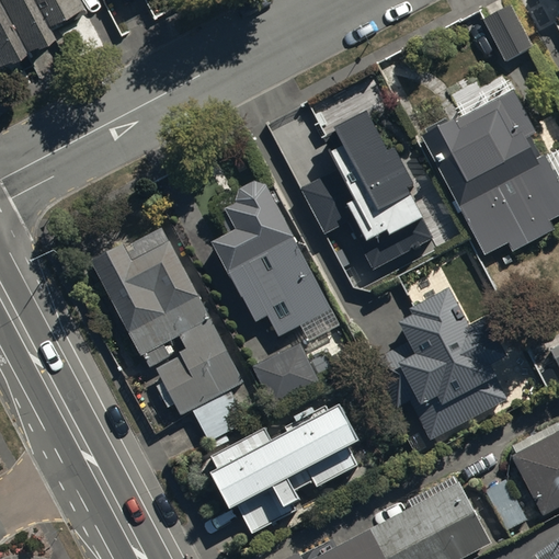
[(0,55),(50,31),(44,18),(49,15),(55,26),(101,3),(99,0),(0,0),(0,55)]
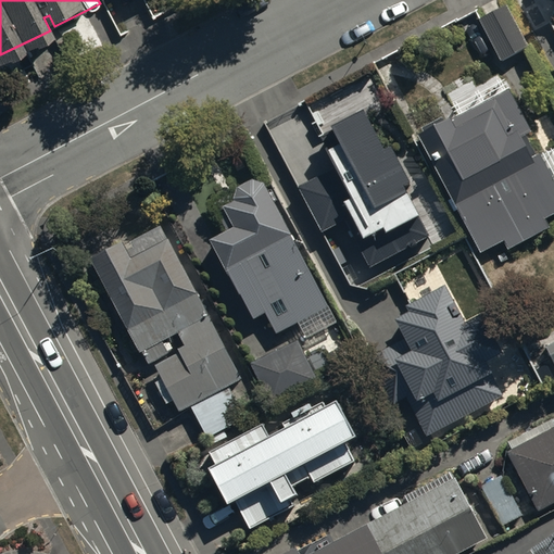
[(503,5),(477,20),(500,60),(526,46),(503,5)]
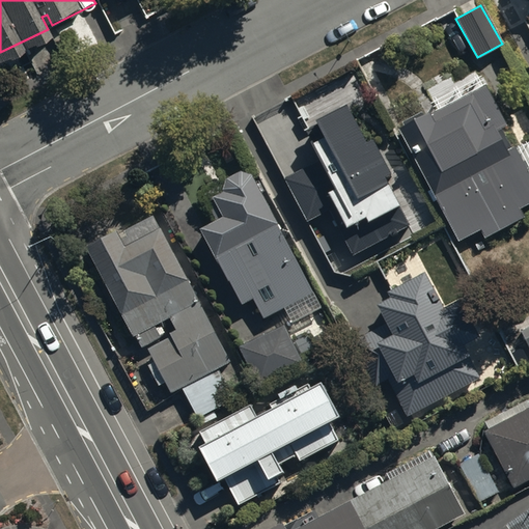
[(405,127),(399,130),(460,242),(479,231),(483,239),(524,217),(519,209),(528,202),(528,175),(514,147),(507,151),(497,131),(505,127),(478,77),(455,89),(449,78),(425,90),(436,111),(424,117),(421,112),(402,121),(405,127)]
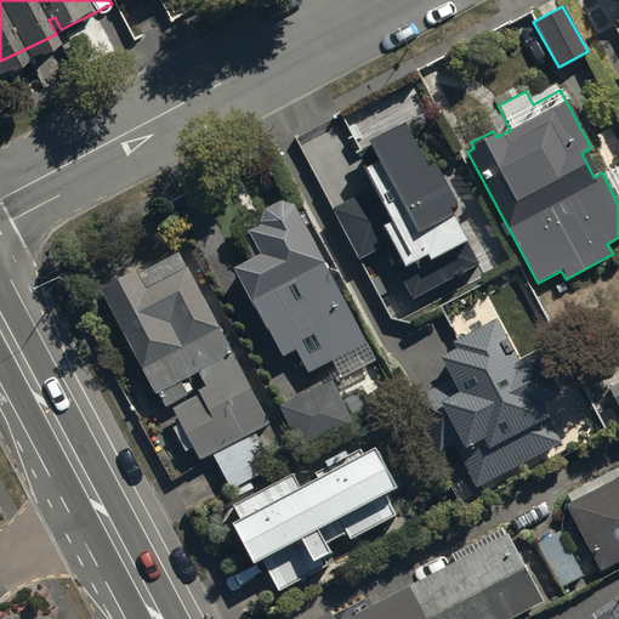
[(359,259),(385,245),(412,297),(476,265),(464,240),(467,239),(450,208),(458,203),(436,162),(427,165),(404,120),(369,140),(380,160),(364,168),(374,187),(333,209),(359,259)]
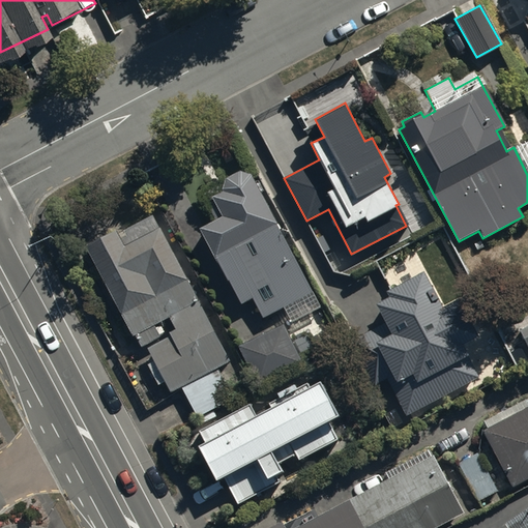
[(319,308),(251,176),(238,172),(225,178),(222,188),(224,193),(213,198),(223,217),(201,229),(239,303),(251,297),(262,319),(284,308),(291,322),(319,308)]
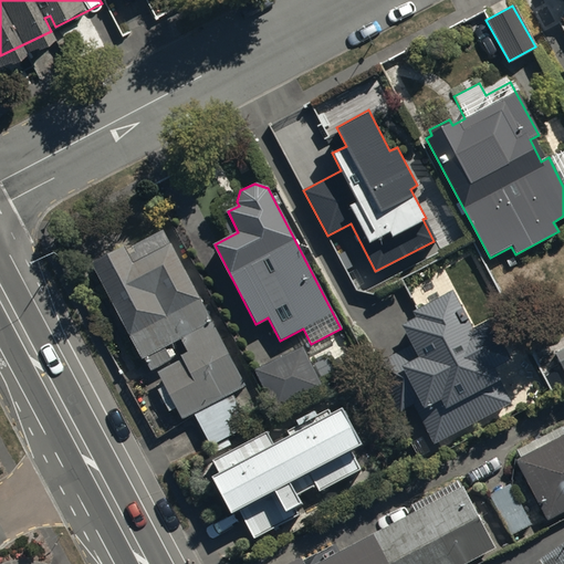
[(160,226),(91,263),(149,373),(156,369),(164,385),(156,389),(168,413),(176,409),(181,419),(192,414),(209,446),(249,425),(232,394),(246,387),(160,226)]
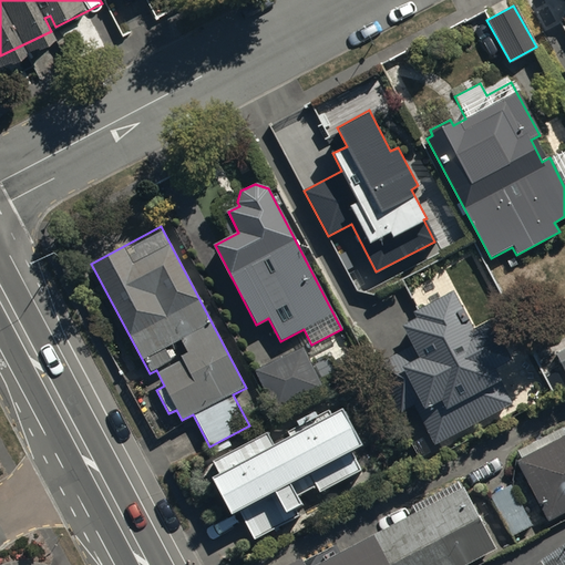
[(402,325),(412,343),(375,365),(401,414),(413,408),(434,447),(512,403),(500,381),(504,379),(497,368),(517,358),(494,316),(475,326),(455,288),(415,310),(419,316),(402,325)]
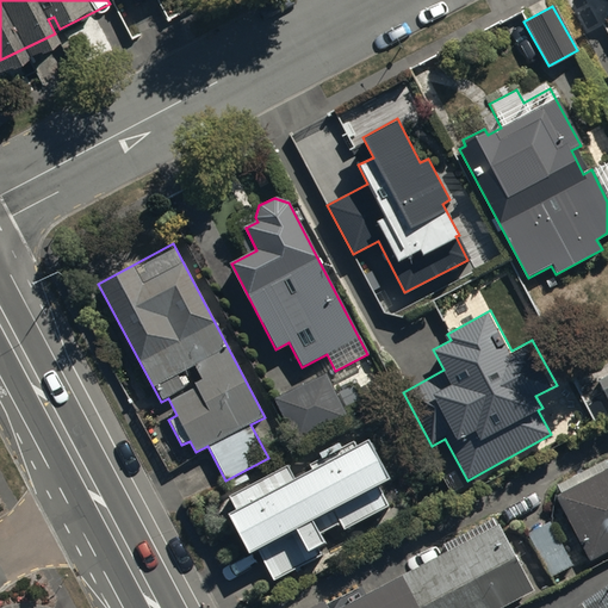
[(323,368),(270,396),(296,448),(349,422),(323,368)]
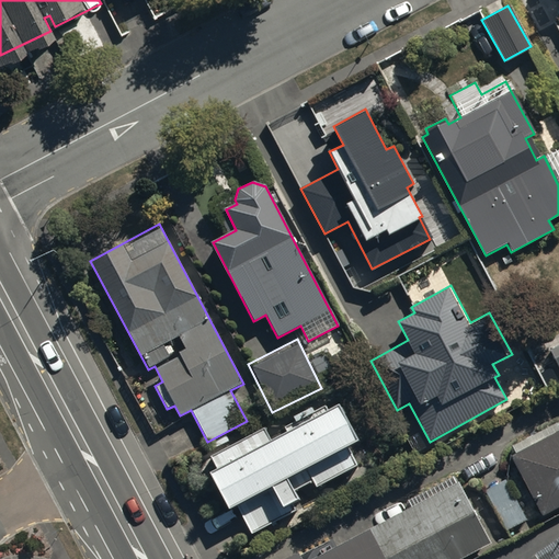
[(558,345),(549,351),(558,372),(558,345)]
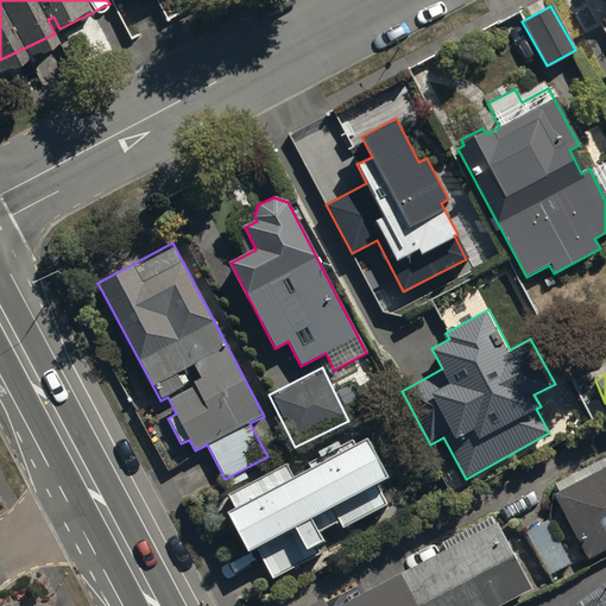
[(237,506),(227,511),(248,550),(256,547),(272,579),(323,551),(320,543),(324,540),(320,531),(339,522),(342,529),(386,505),(376,485),(391,478),(370,435),(357,442),(354,439),(341,446),(338,441),(320,450),(322,455),(309,461),(311,466),(291,477),(286,465),(229,493),(237,506)]
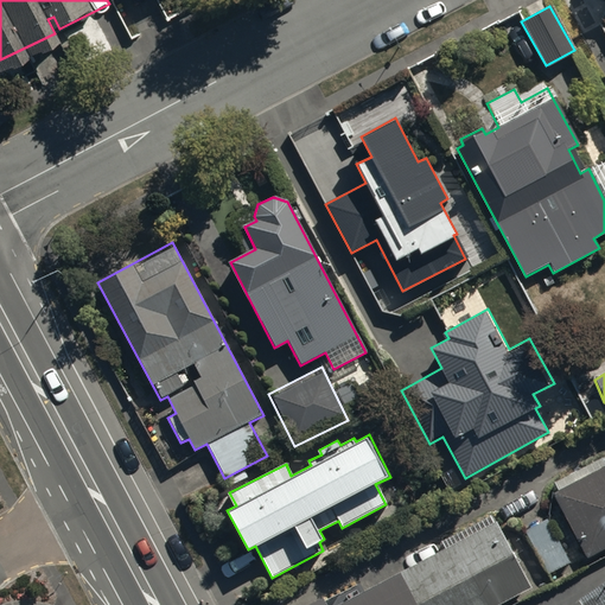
[(604,465),(553,494),(587,560),(604,549),(604,465)]
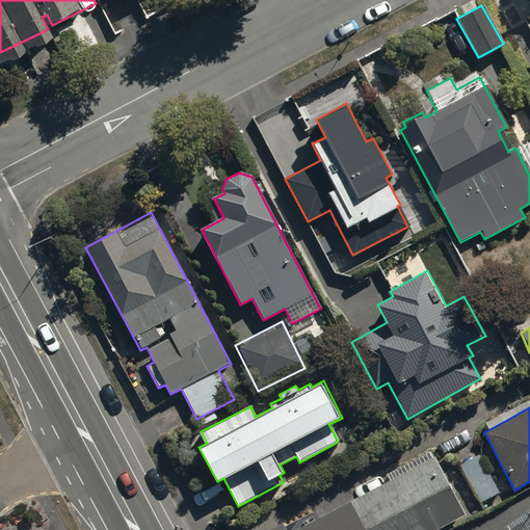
[(479,455),(456,468),(476,505),(499,493),(479,455)]
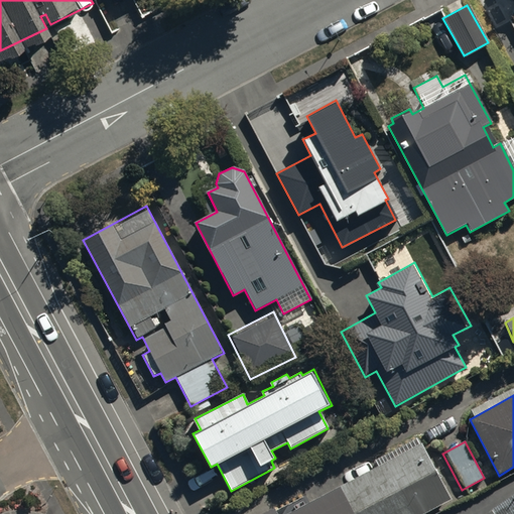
[(275,508),(264,513),(419,513),(450,499),(420,444),(292,512),(288,506),(277,512),(275,508)]
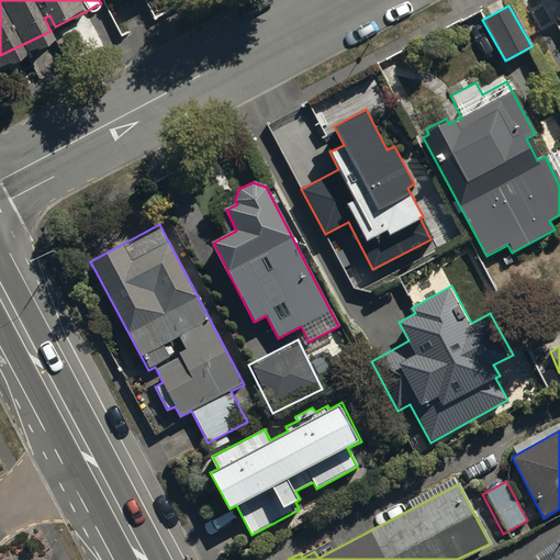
[(559,559),(559,539),(534,557),(536,559),(559,559)]
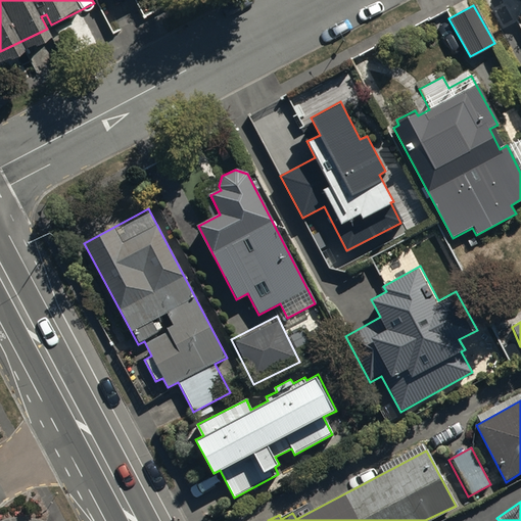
All buildings are outlined.
